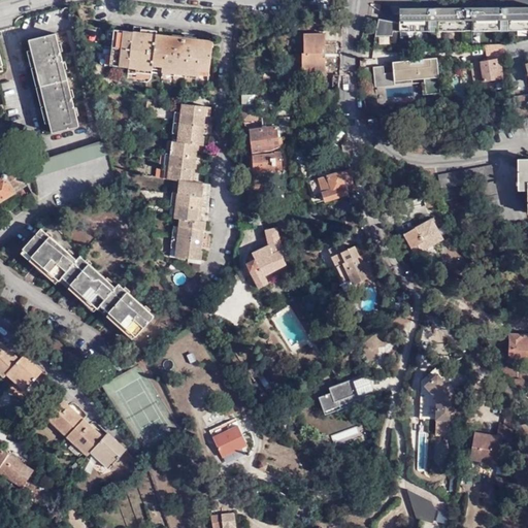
[(397,23),(397,30),(527,29),(527,5),(491,6),(438,6),(397,7),(397,23)]
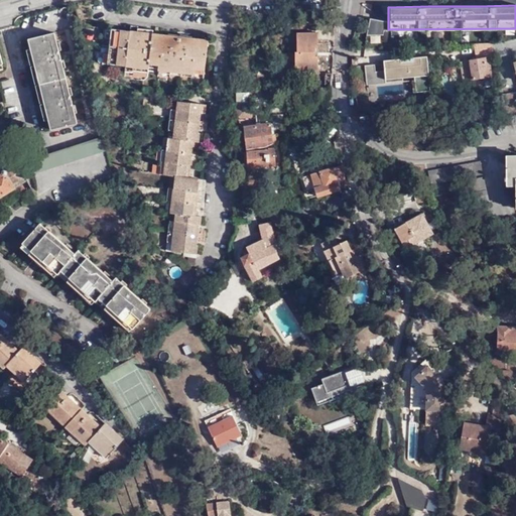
[(367,19),(363,45),(380,45),(382,29),(383,21),(367,19)]
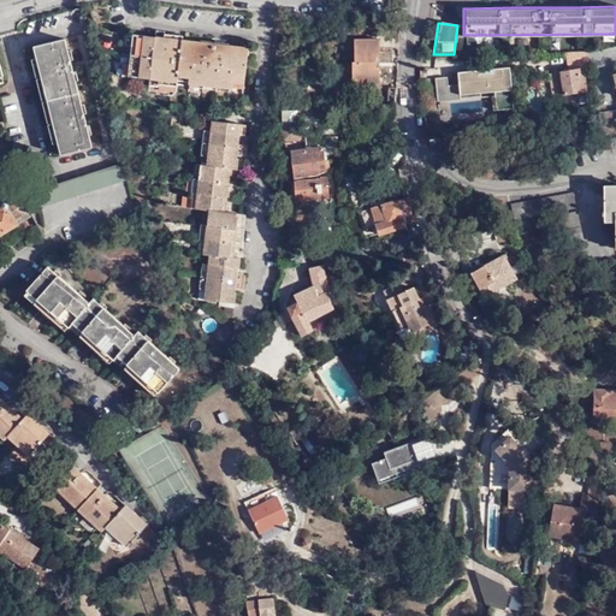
[(131,76),(182,82),(182,80),(248,87),(252,47),(231,45),(231,46),(205,43),(205,42),(185,40),(185,35),(173,34),(167,34),(166,37),(130,34),(129,46),(135,46),(131,76)]
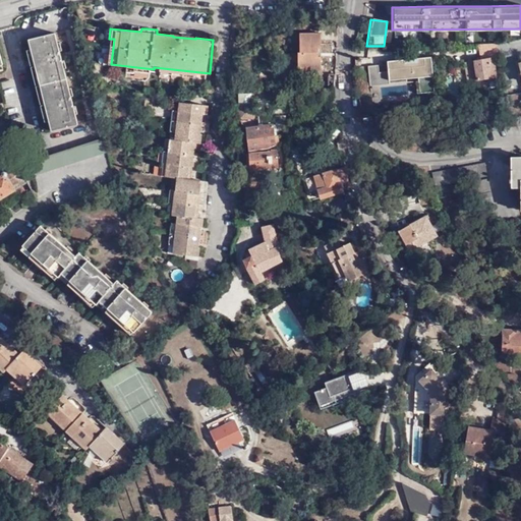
[(323,69),(323,55),(320,55),(320,47),(323,47),(323,33),(301,32),(301,51),(299,51),(299,69),(323,69)]
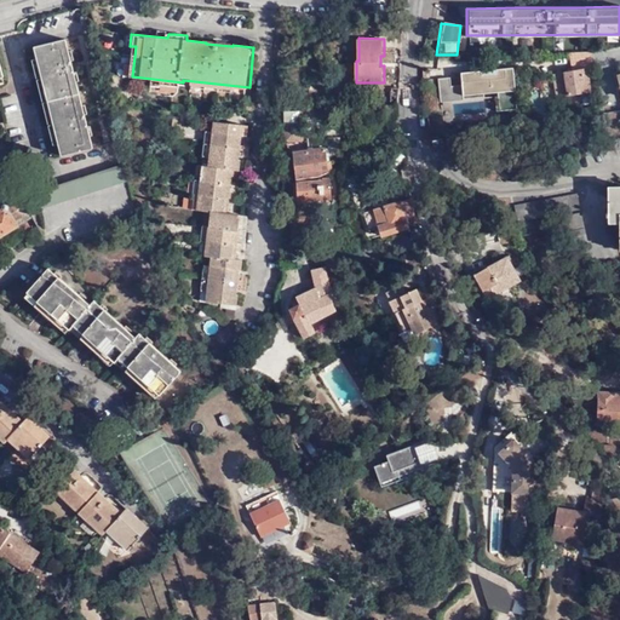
[(63,156),(95,149),(69,40),(36,47),(44,75),(56,126),(63,156)]
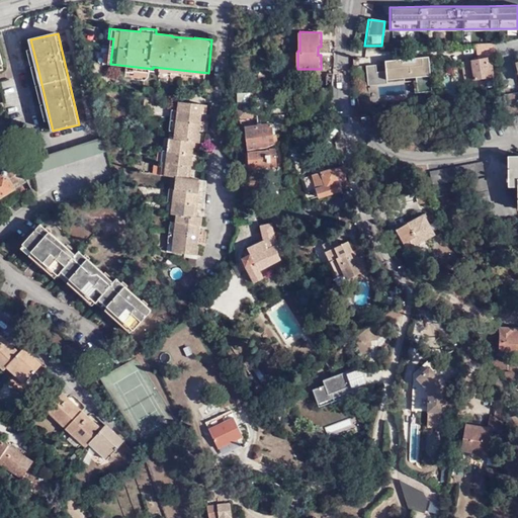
[(494,42),(473,42),(478,58),(492,56),(496,56),(494,42)]
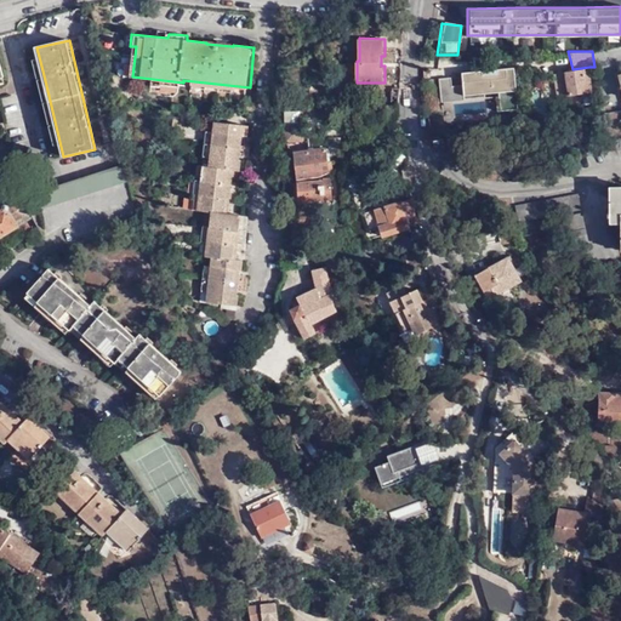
[(461,77),(462,85),(451,86),(450,78),(438,79),(442,103),(465,100),(463,96),(484,93),(484,89),(497,86),(501,110),(518,108),(513,67),(480,70),(480,74),(461,77)]
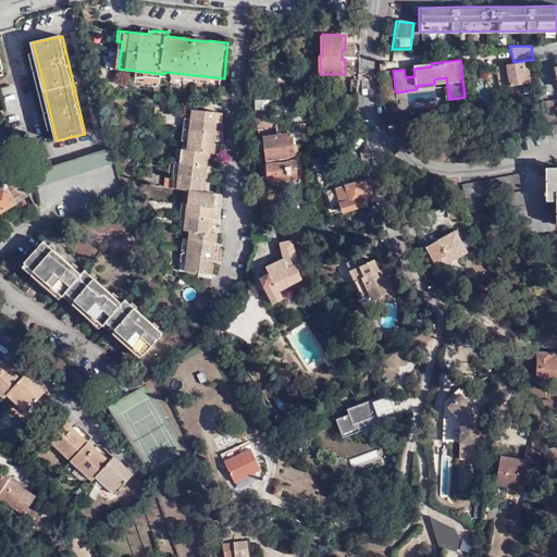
[(529,60),(514,62),(496,65),(500,87),(532,81),(529,60)]
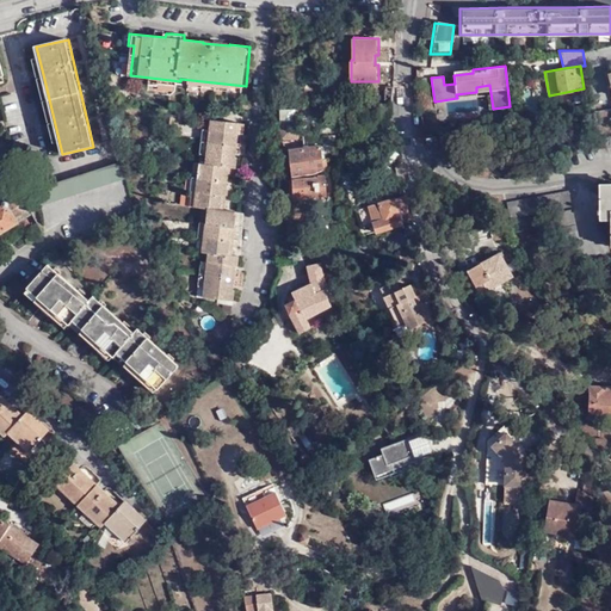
[(394,104),(395,86),(387,85),(382,103),(394,104)]
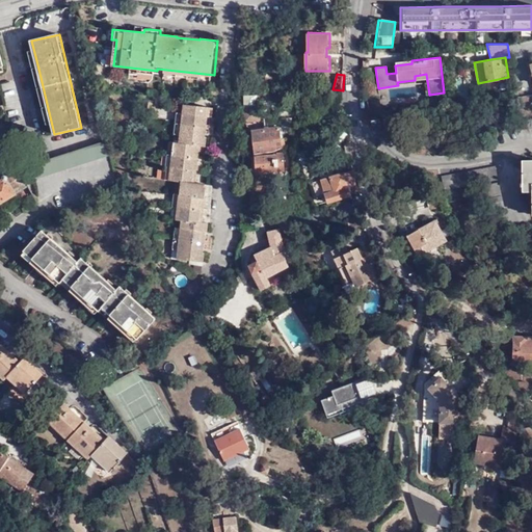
[(343,99),(343,90),(333,89),(330,94),(328,103),(337,107),(343,99)]
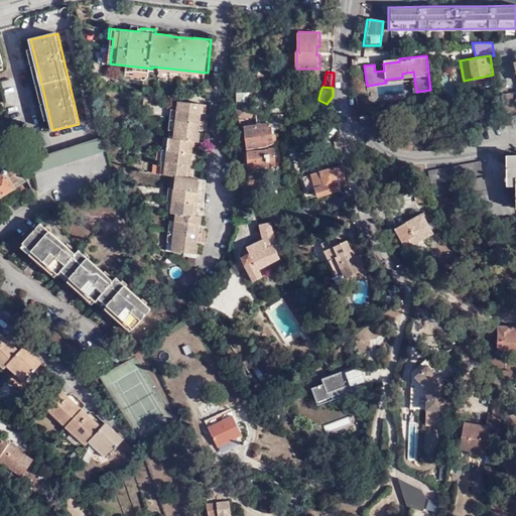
[(239,104),(238,111),(241,117),(250,117),(249,91),(239,91),(239,104)]
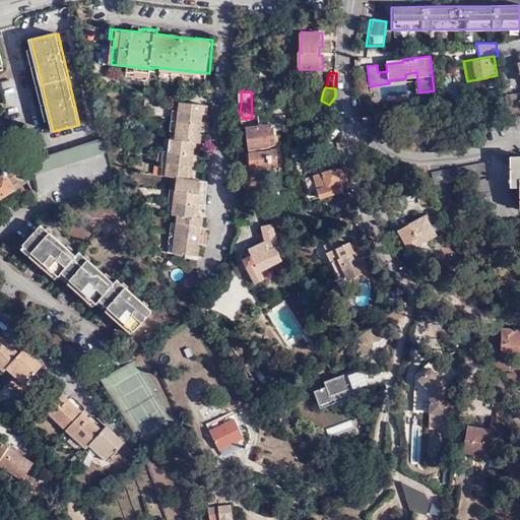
[(201,115),(204,115),(205,105),(179,103),(175,141),(170,140),(166,178),(176,179),(171,217),(177,218),(173,255),(200,258),(200,248),(197,248),(199,230),(202,230),(203,221),(197,220),(201,184),(192,183),(196,144),(200,144),(202,133),(199,132),(201,115)]
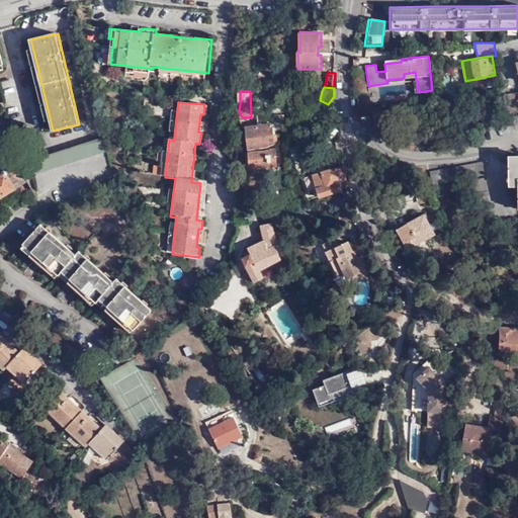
[(248,150),(268,147),(274,143),(271,122),(246,125),(248,149),(248,150)]
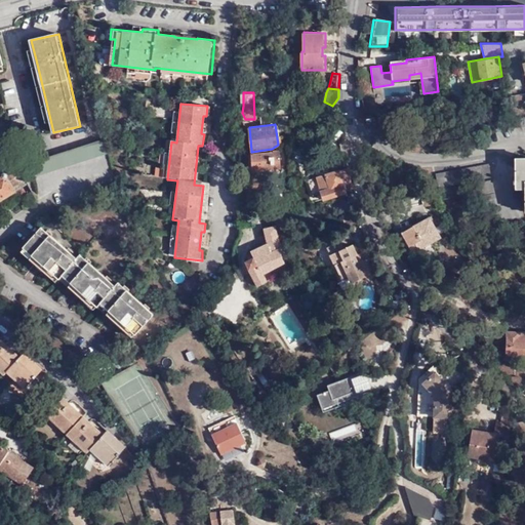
[(110,154),(107,138),(32,162),(37,176),(110,154)]
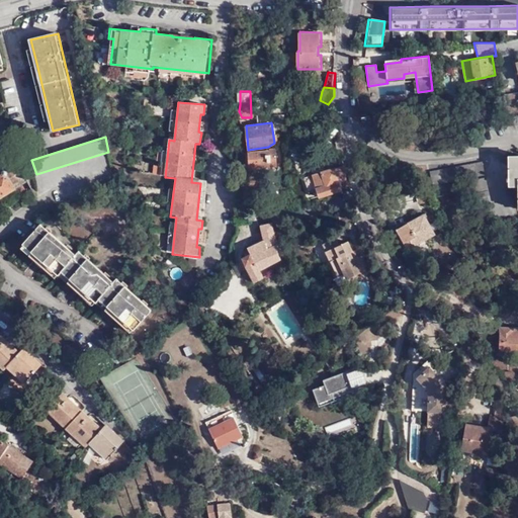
[(277,148),(269,148),(269,149),(249,152),(251,177),(259,176),(259,171),(269,170),(269,165),(278,164),(277,148)]
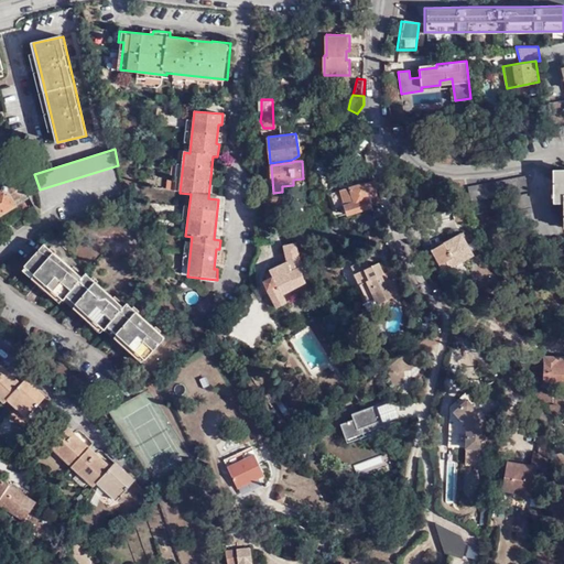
[(563,167),(554,169),(554,197),(563,196),(563,167)]
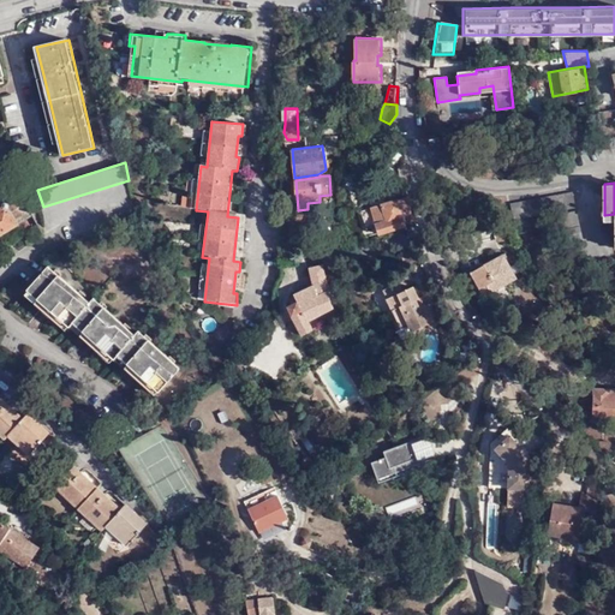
[(517,218),(578,203),(574,186),(513,201),(517,218)]
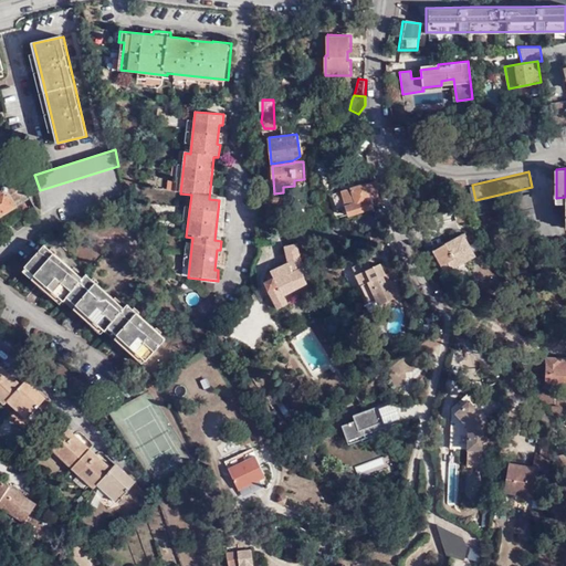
[(0,215),(31,197),(22,180),(0,192),(0,215)]
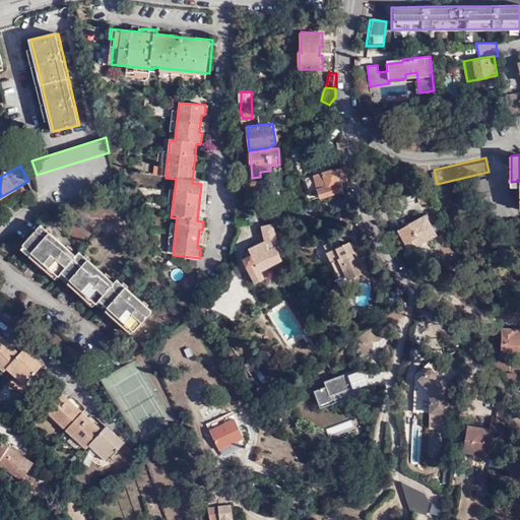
[(320,197),(342,190),(341,188),(348,186),(344,166),(313,175),(317,187),(318,190),(320,197)]
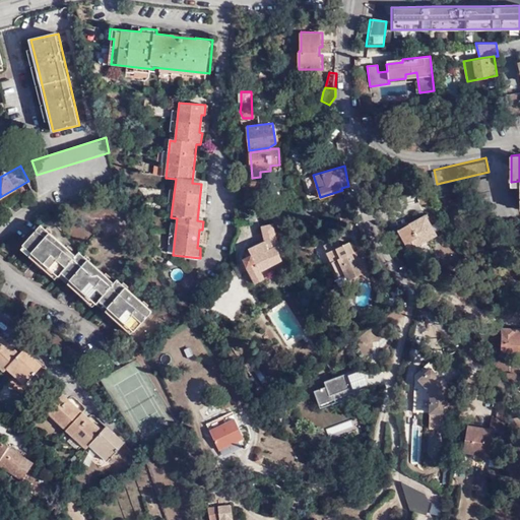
[(308,189),(317,187),(313,175),(305,178),(308,189)]
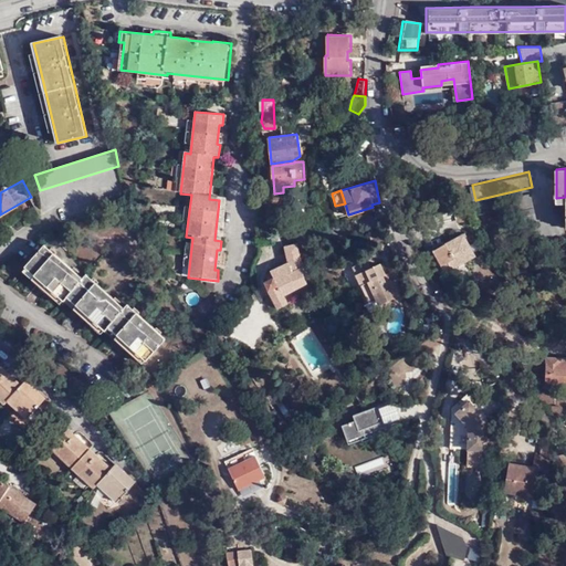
[(454,208),(435,212),(437,224),(458,220),(454,208)]
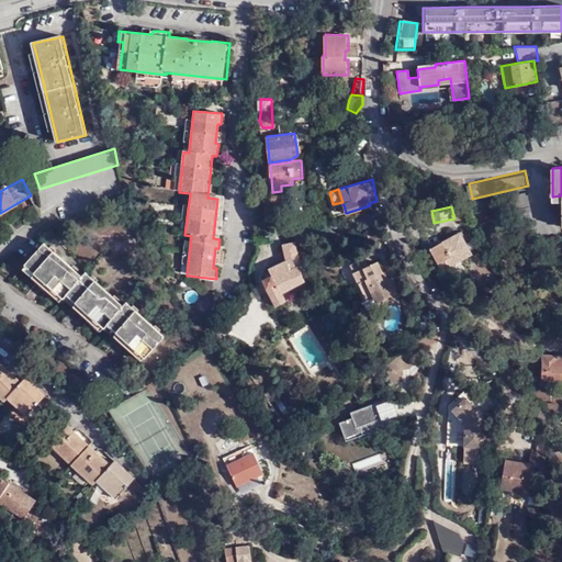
[(446,259),(450,268),(473,256),(461,232),(430,248),(438,263),(446,259)]
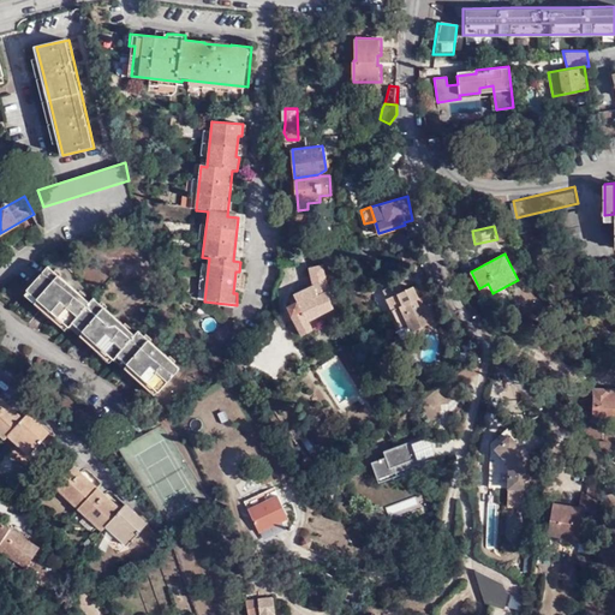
[(290,305),(303,332),(311,328),(308,317),(332,305),(323,263),(311,266),(315,285),(316,292),(298,300),(290,305)]
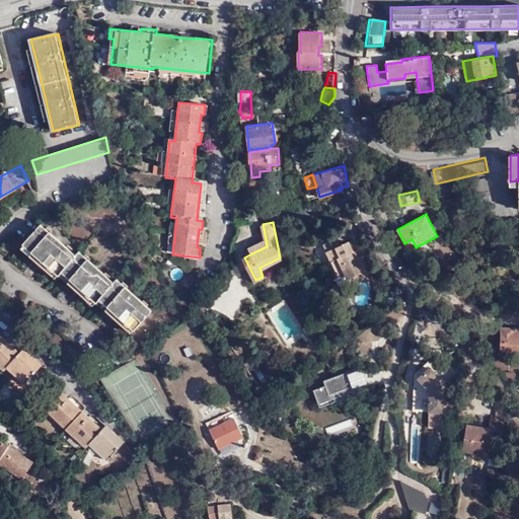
[(154,310),(120,281),(117,284),(81,252),(78,256),(40,224),(22,244),(41,261),(60,276),(63,274),(80,289),(98,304),(101,302),(119,317),(136,331),(154,310)]
